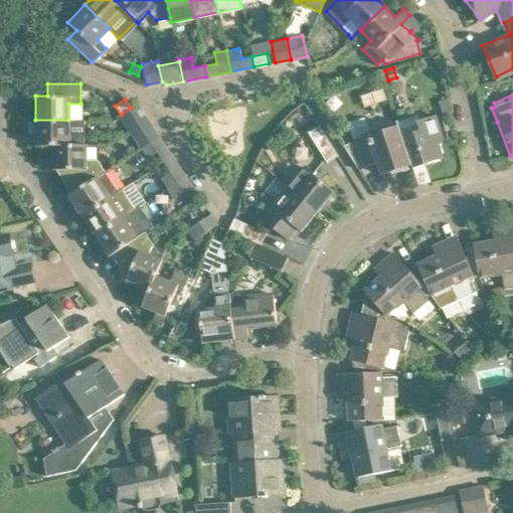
[(146,118),(137,104),(131,108),(121,115),(119,116),(128,130),(146,118)]
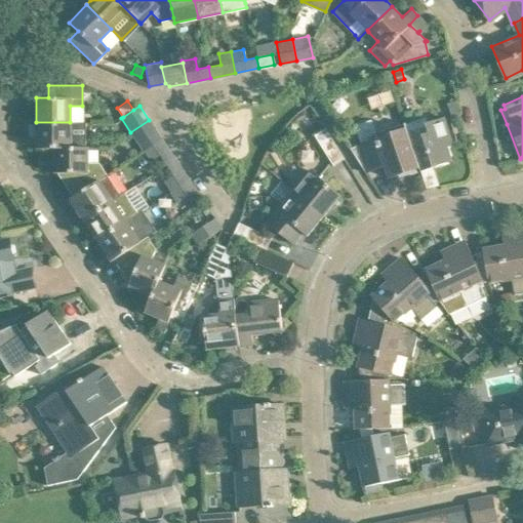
[(404,124),(418,166),(419,170),(450,159),(446,145),(448,145),(444,132),(447,131),(443,117),(426,123),(424,117),(404,124)]
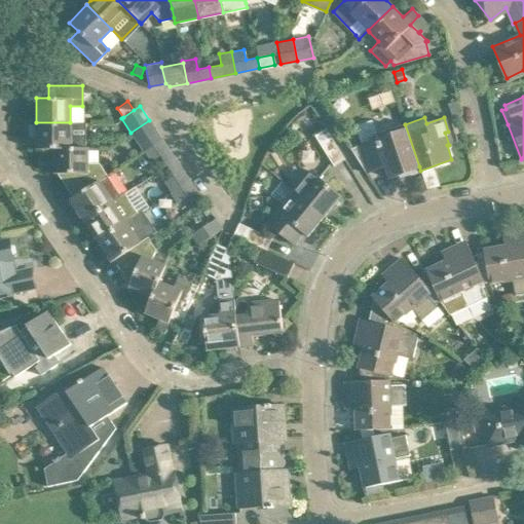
[(349,148),(365,172),(385,164),(388,177),(419,166),(405,124),(404,122),(403,123),(374,133),(370,119),(354,124),(361,144),(349,148)]
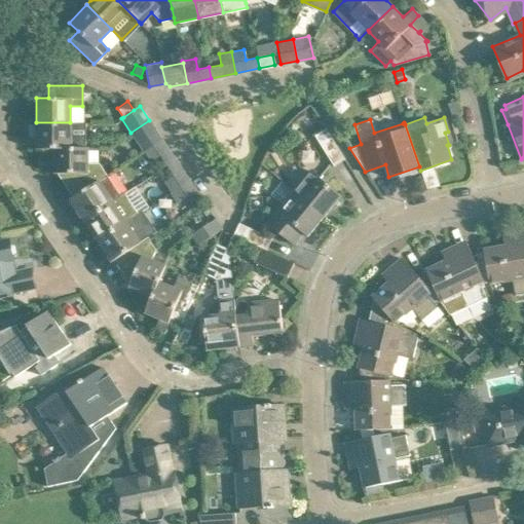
[(149,120),(131,133),(143,150),(161,138),(149,120)]
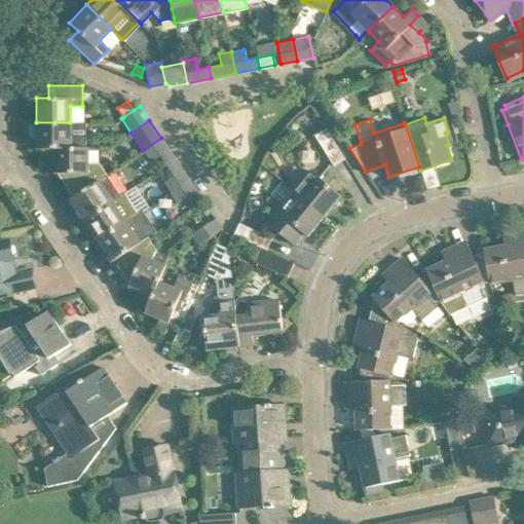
[(70,122),(36,122),(36,148),(52,148),(70,148),(70,147),(85,147),(85,122),(82,122),(70,122)]
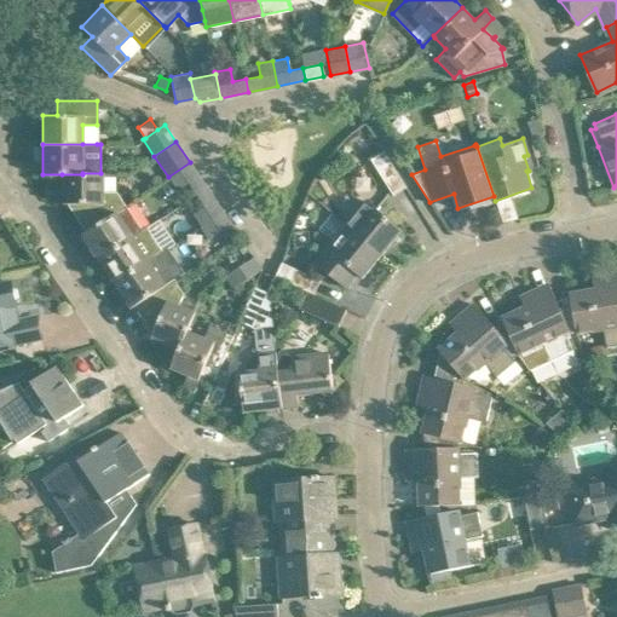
[(404,186),(382,150),(369,159),(392,195),(404,186)]
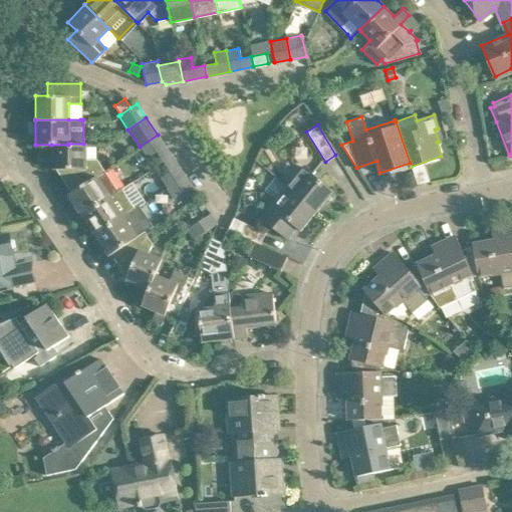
[(158,135),(140,147),(147,157),(155,151),(162,161),(171,155),(158,135)]
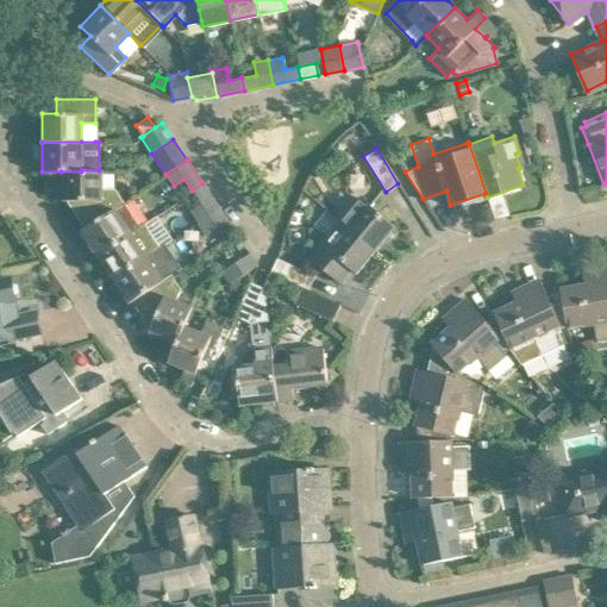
[(114,208),(124,202),(113,188),(101,188),(101,170),(99,170),(81,170),(81,171),(61,171),(61,200),(69,200),(75,210),(73,211),(83,226),(113,208),(114,208)]
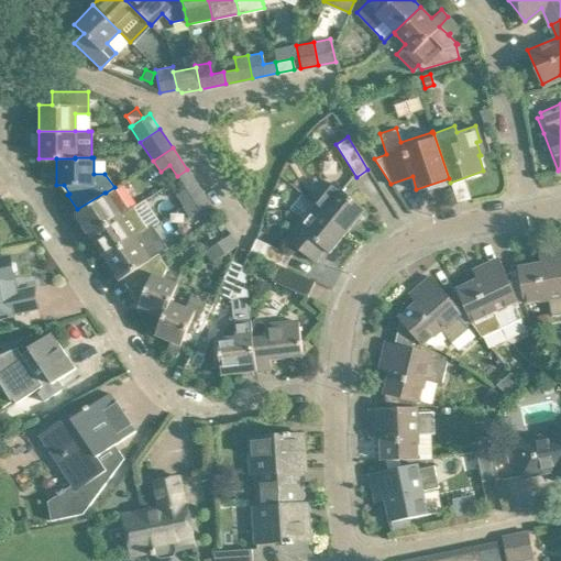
[(187,169),(177,176),(185,187),(175,194),(182,205),(201,191),(187,169)]
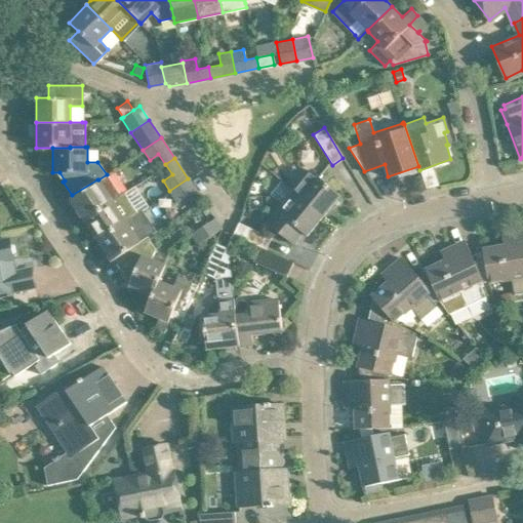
[(309,169),(292,190),(322,214),(338,194),(309,169)]
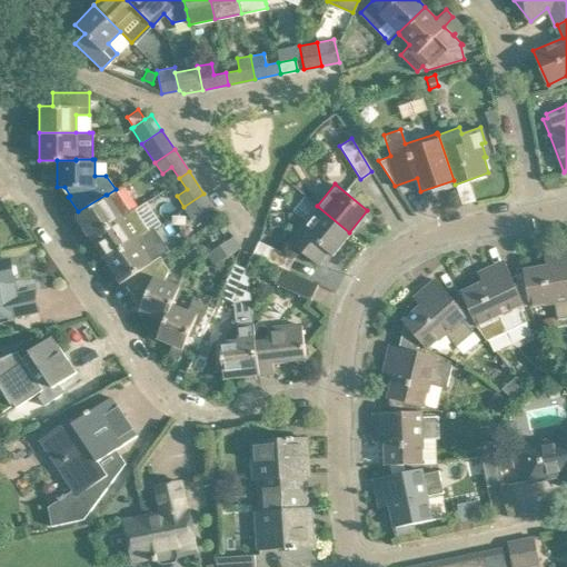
[(78,212),(75,215),(89,237),(129,211),(116,189),(107,195),(106,195),(78,211),(78,212)]
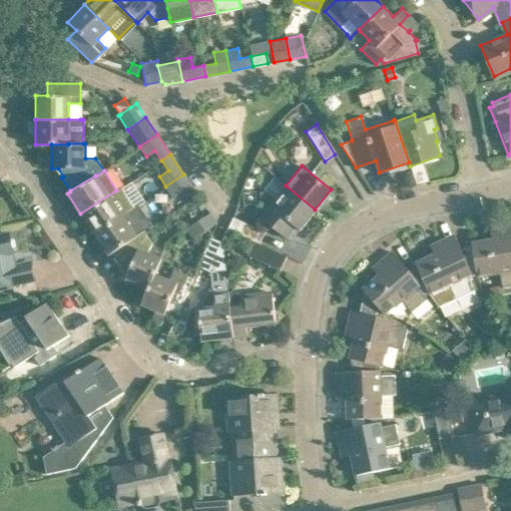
[(187,200),(197,194),(183,174),(165,186),(172,196),(181,190),(187,200)]
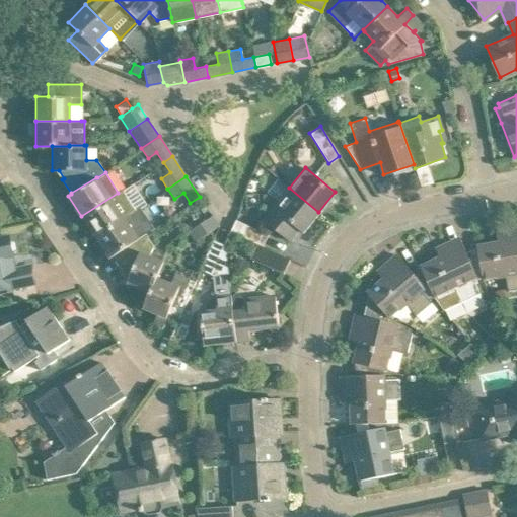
[(318,212),(289,188),(263,220),(288,240),(298,229),(302,232),(318,212)]
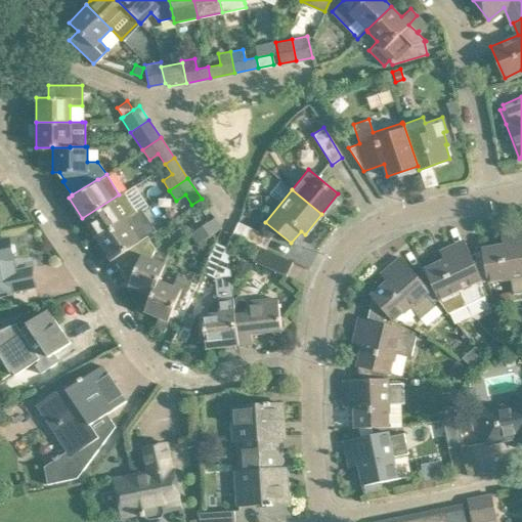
[(123,191),(119,194),(82,218),(88,227),(85,229),(90,238),(94,235),(96,240),(136,212),(123,191)]
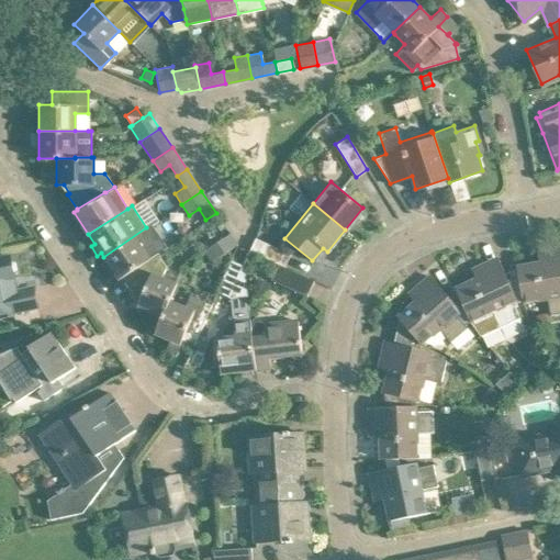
[(105,260),(102,262),(108,271),(111,269),(118,279),(122,277),(121,277),(148,258),(157,252),(166,246),(152,224),(146,227),(133,236),(103,257),(105,260)]
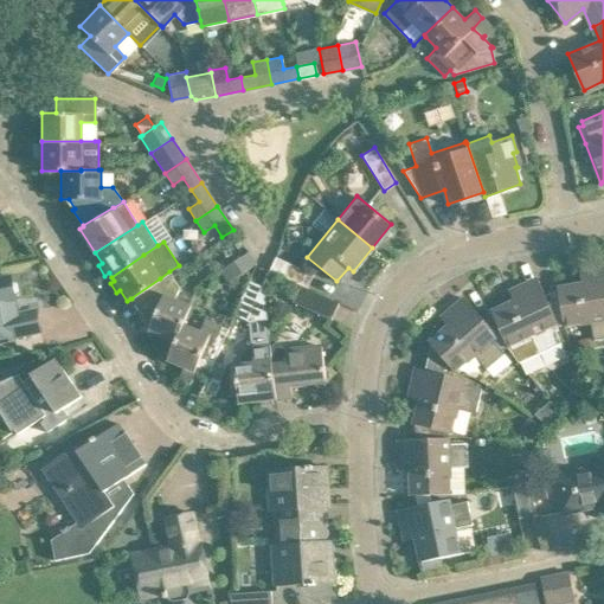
[(255,263),(246,251),(219,269),(227,282),(255,263)]
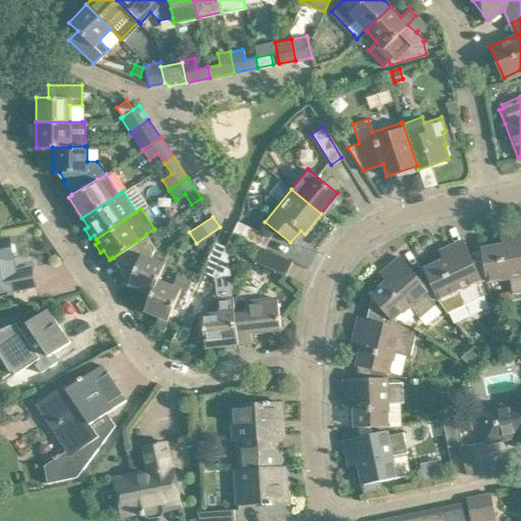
[(231,232),(256,244),(264,247),(270,236),(237,221),(231,232)]
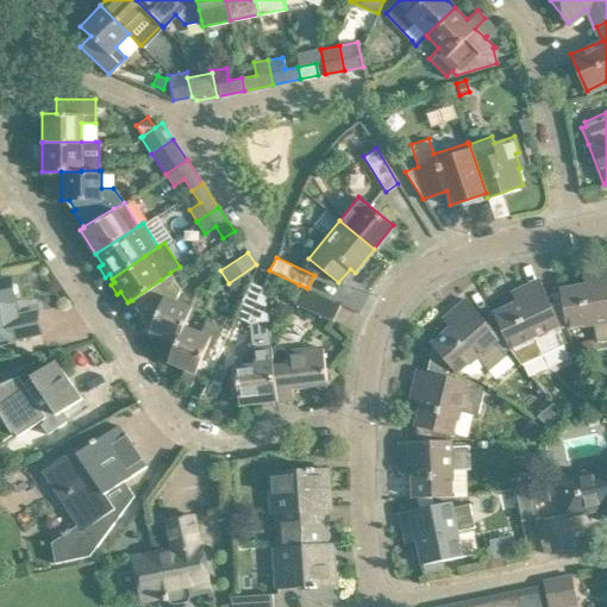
[(558,288),(558,289),(564,321),(565,326),(592,321),(595,340),(606,338),(606,268),(588,271),(589,274),(582,275),(582,277),(583,285),(558,288)]
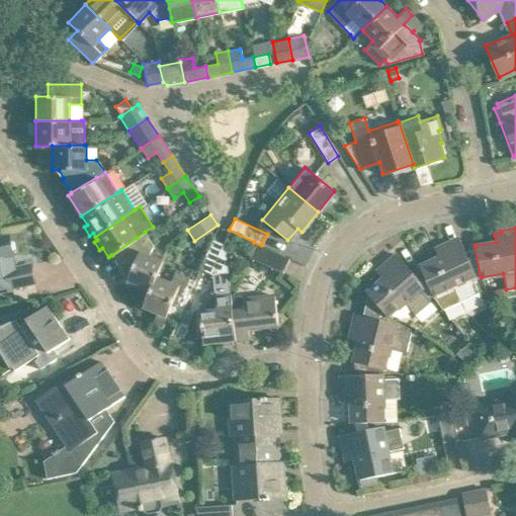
[(111,255),(112,255),(121,269),(122,268),(127,276),(125,282),(148,291),(155,276),(162,260),(148,255),(152,244),(145,232),(137,238),(111,255)]
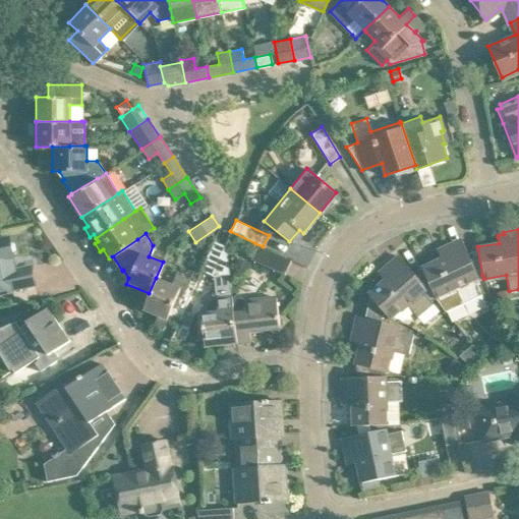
[(0,292),(8,290),(7,288),(33,283),(30,266),(13,269),(10,255),(11,255),(10,250),(14,248),(12,242),(8,241),(7,236),(0,238),(0,292)]
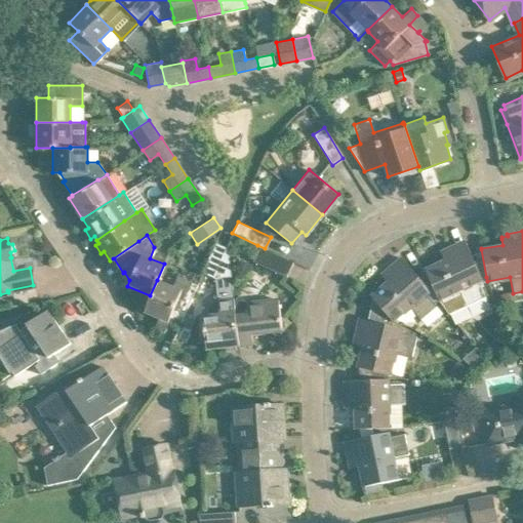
[(425,270),(430,281),(438,299),(448,313),(466,305),(484,296),(478,281),(486,277),(481,249),(471,254),(464,240),(445,248),(446,250),(440,252),(441,255),(443,260),(425,270)]
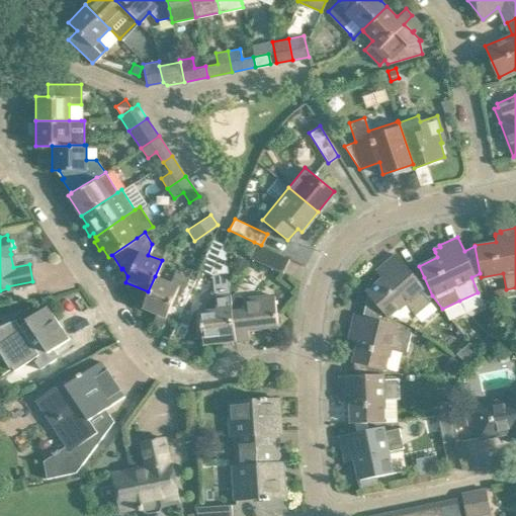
[(213,294),(198,307),(201,337),(202,343),(222,341),(232,340),(235,340),(232,312),(230,294),(229,292),(224,244),(223,244),(211,239),(199,268),(210,273),(213,294)]
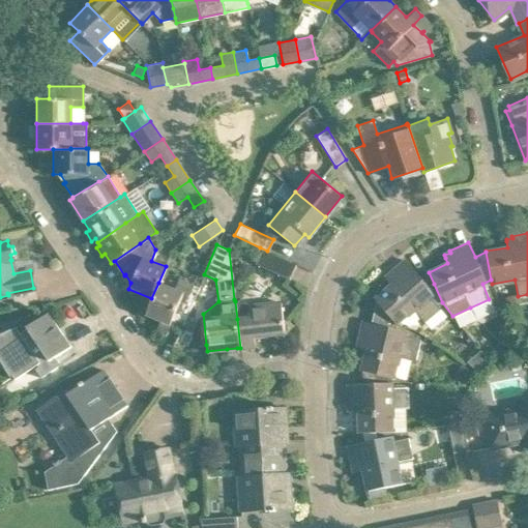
[(253,262),(288,279),(295,264),(267,251),(260,247),(253,262)]
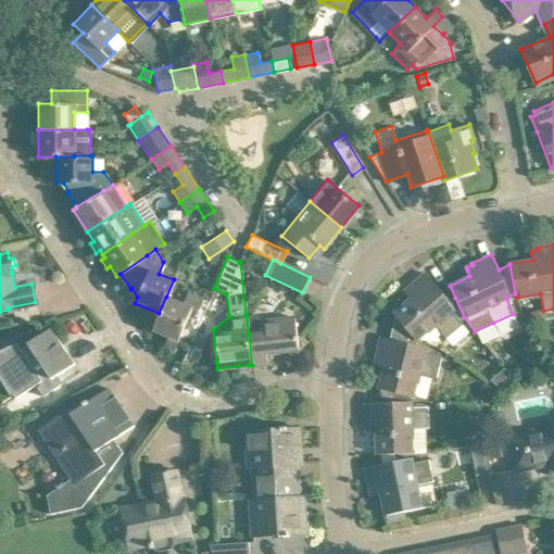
[(410,299),(392,313),(393,315),(414,339),(415,340),(433,325),(444,338),(462,323),(460,320),(450,310),(454,306),(449,301),(455,298),(450,286),(440,290),(425,272),(408,286),(410,287),(404,291),(406,293),(405,293),(410,299)]
